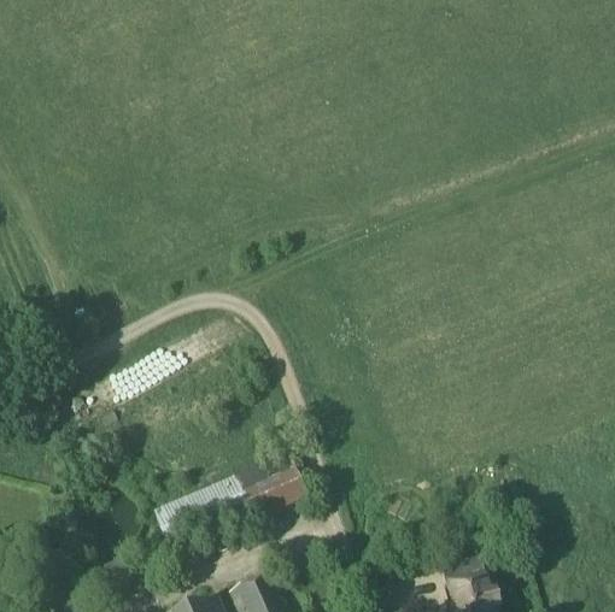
[(152,510),(165,540),(245,505),(252,523),(309,498),(287,449),(152,510)]
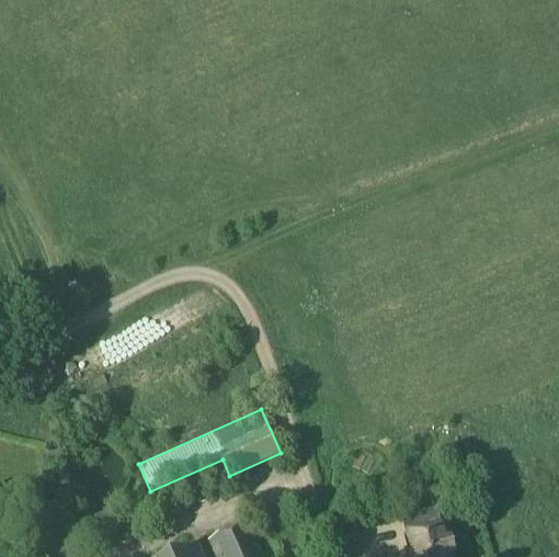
[(53,491),(40,485),(36,492),(48,499),(53,491)]
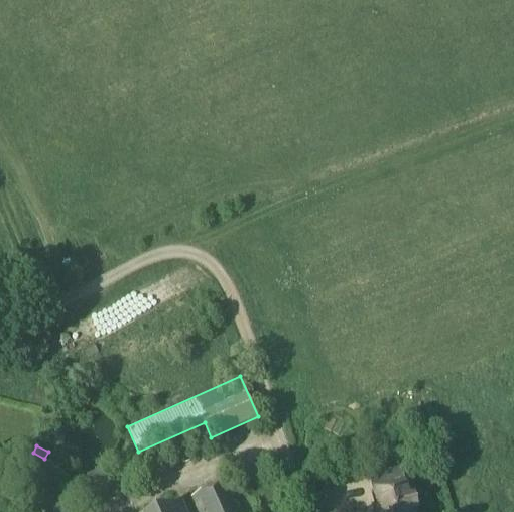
[(366,465),(368,474),(392,469),(390,460),(366,465)]
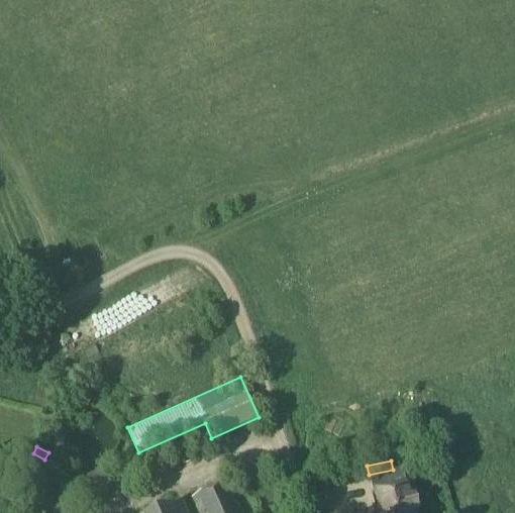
[(194,497),(200,512),(245,512),(233,481),(194,497)]
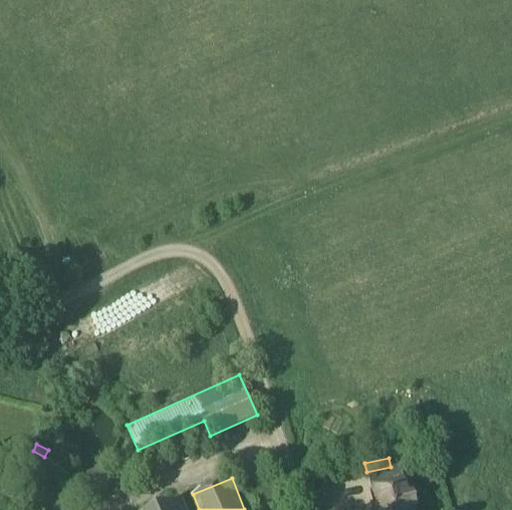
[(376,490),(381,509),(412,509),(416,508),(413,496),(409,497),(405,483),(376,490)]
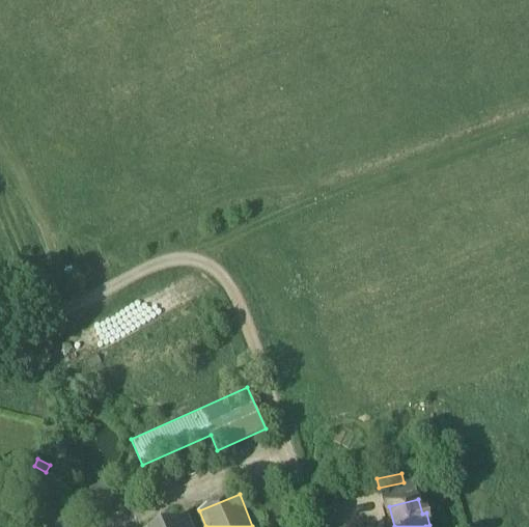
[(195,526),(191,516),(163,526),(195,526)]
